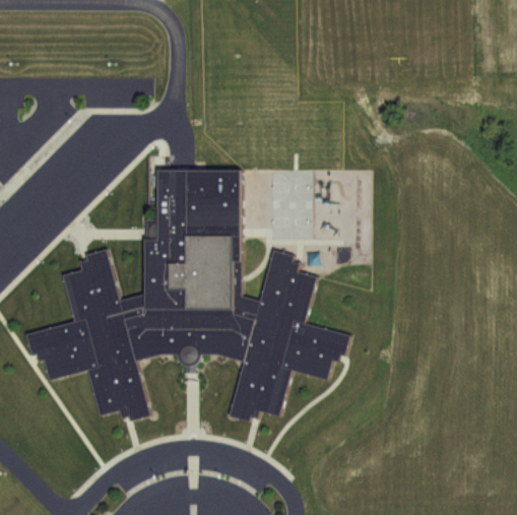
[(25,333),(29,353),(38,349),(39,359),(44,358),(48,380),(88,369),(101,416),(120,410),(121,415),(130,413),(130,419),(148,412),(135,361),(159,355),(178,355),(181,362),(184,364),(182,368),(195,371),(194,363),(198,360),(199,357),(200,352),(223,352),(243,361),(229,413),(249,420),(249,410),(253,416),(257,408),(278,415),(293,369),(325,378),(331,358),(339,360),(338,351),(344,351),(348,332),(305,319),(315,275),(316,272),(298,269),(300,259),(294,257),(295,252),(273,246),(258,298),(242,293),(242,167),(158,167),(156,234),(144,235),(145,291),(118,297),(106,246),(85,255),(85,262),(80,261),(81,267),(63,273),(74,318),(25,333)]
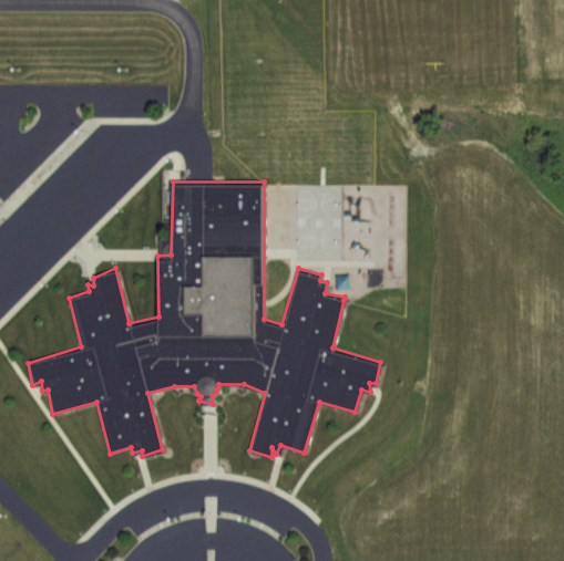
[(524,405),(524,429),(534,429),(534,405),(524,405)]
